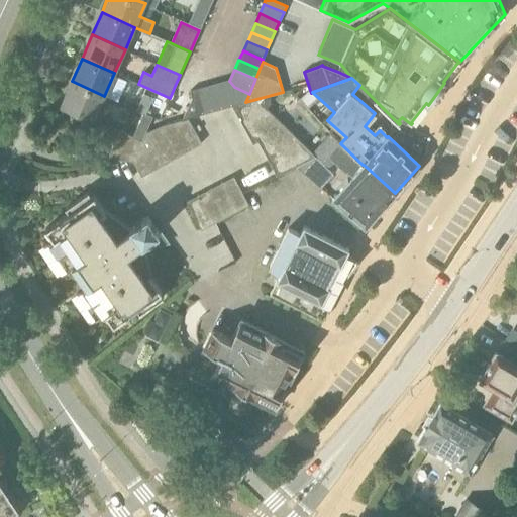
[(72,81),(61,105),(94,119),(104,96),(72,81)]
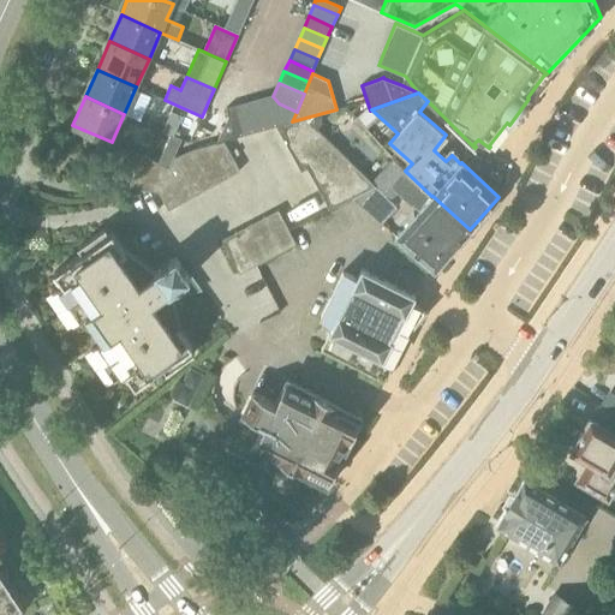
[(292,121),(297,112),(279,103),(273,96),(264,99),(273,127),(275,126),(292,121)]
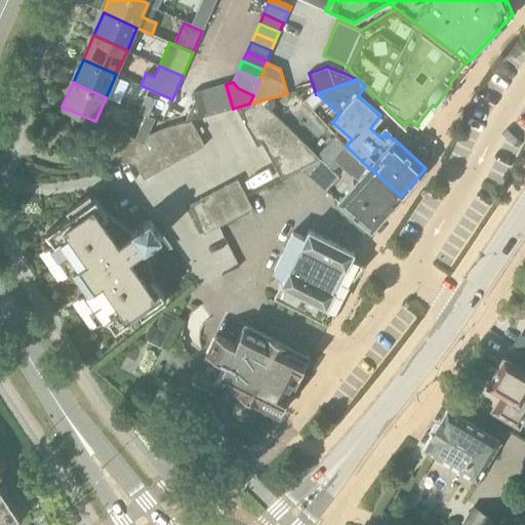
[(224,111),(233,109),(226,84),(215,87),(224,111)]
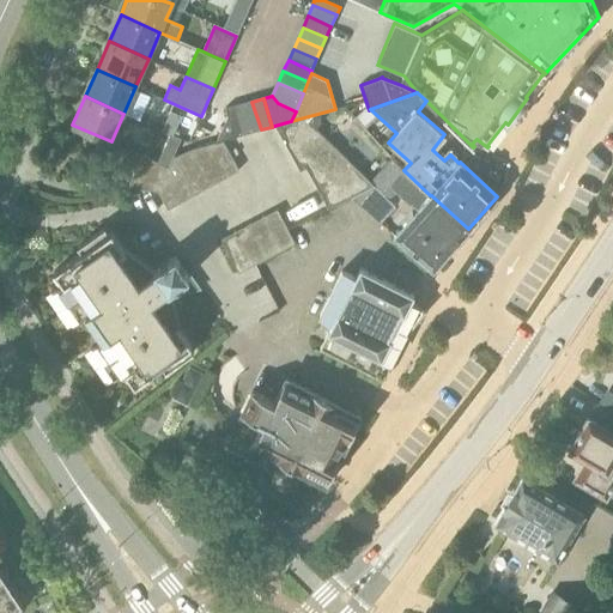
[(249,133),(261,129),(252,102),(240,104),(249,133)]
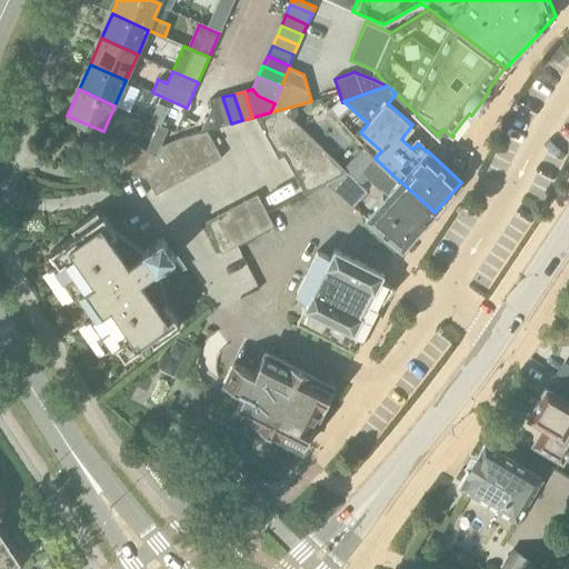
[(200,132),(207,130),(231,123),(222,97),(210,101),(210,99),(209,100),(211,108),(210,110),(200,132)]
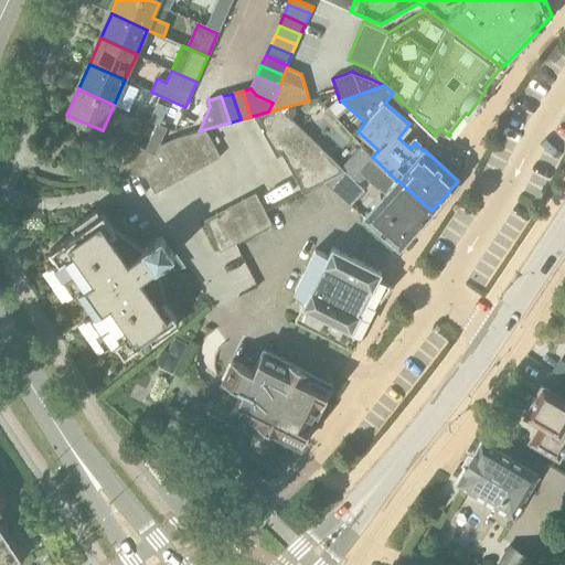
[(149,120),(157,124),(157,123),(159,124),(167,107),(157,103),(149,120)]
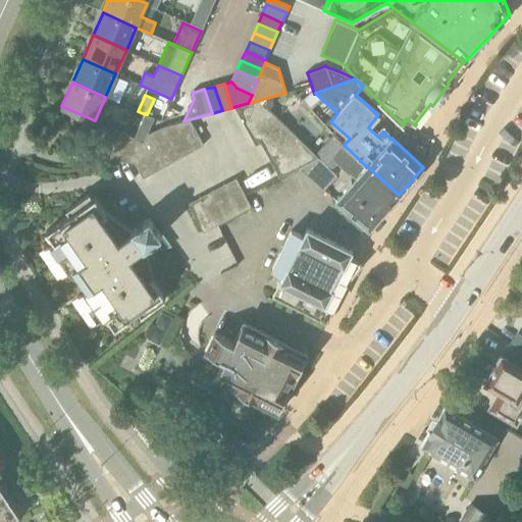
[(300,169),(320,159),(259,100),(248,103),(233,107),(255,146),(260,143),(279,177),(298,168),(300,169)]
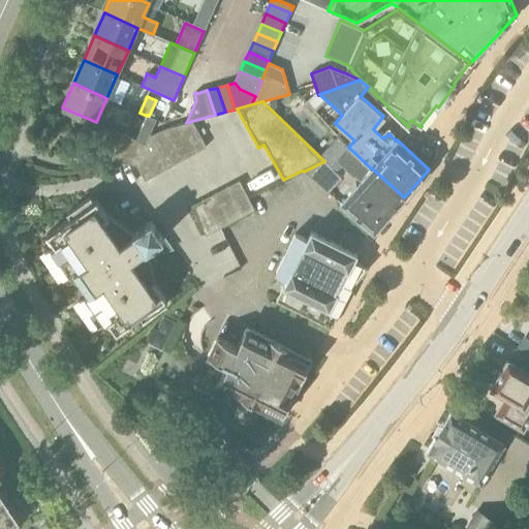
[(145,144),(149,135),(156,119),(149,116),(147,115),(147,116),(136,139),(135,139),(138,142),(145,144)]
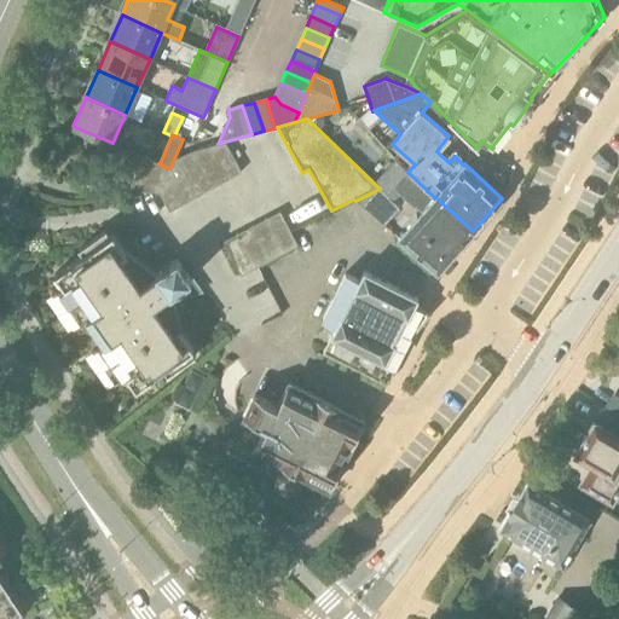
[(241,172),(225,142),(218,144),(195,150),(174,158),(169,168),(162,166),(158,163),(158,165),(143,157),(128,190),(158,194),(169,212),(241,172)]
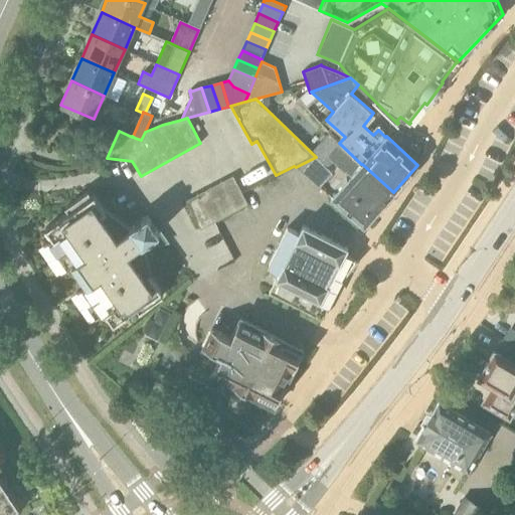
[(329,133),(311,152),(316,157),(321,162),(327,156),(344,172),(345,171),(351,176),(332,197),(364,225),(393,192),(362,164),(361,164),(339,143),(338,142),(329,133)]
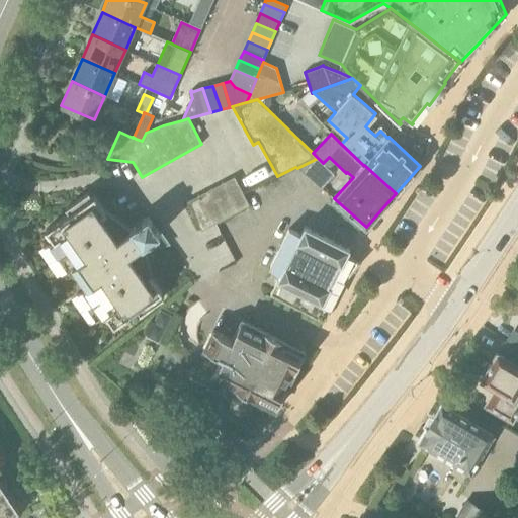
[(318,158),(297,168),(321,188),(334,173),(318,158)]
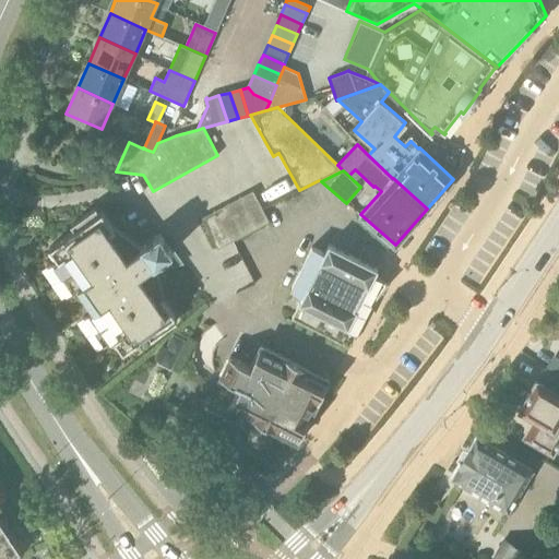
[(269,222),(252,190),(201,217),(217,249),(269,222)]
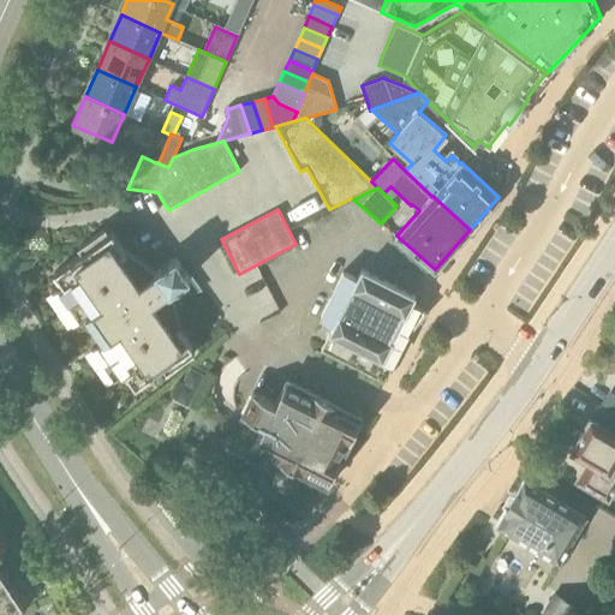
[(81,252),(54,272),(64,285),(57,288),(81,321),(87,317),(103,341),(97,345),(120,377),(126,374),(136,386),(161,368),(166,374),(195,353),(190,347),(192,346),(178,326),(172,329),(154,304),(190,278),(175,257),(154,272),(139,282),(120,257),(126,252),(112,232),(109,233),(106,227),(77,248),(81,252)]
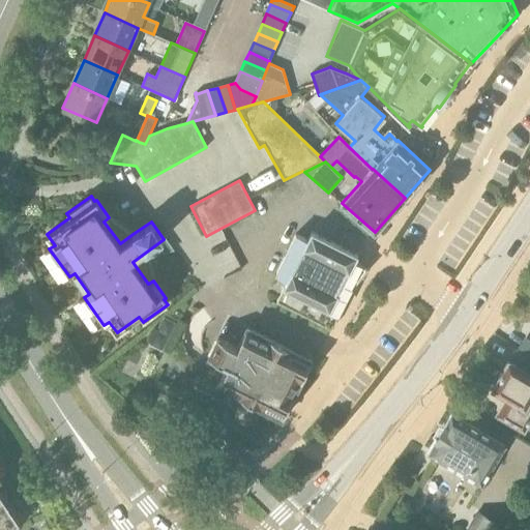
[(296,233),(275,274),(287,281),(276,300),(331,328),(352,287),(360,277),(350,269),(357,255),(312,231),(307,239),(296,233)]
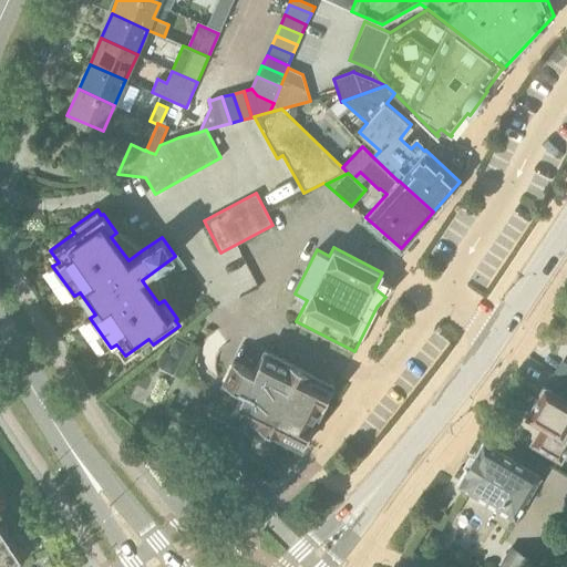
[(234,361),(223,381),(244,392),(233,413),(302,447),(334,384),(265,350),(254,372),(234,361)]
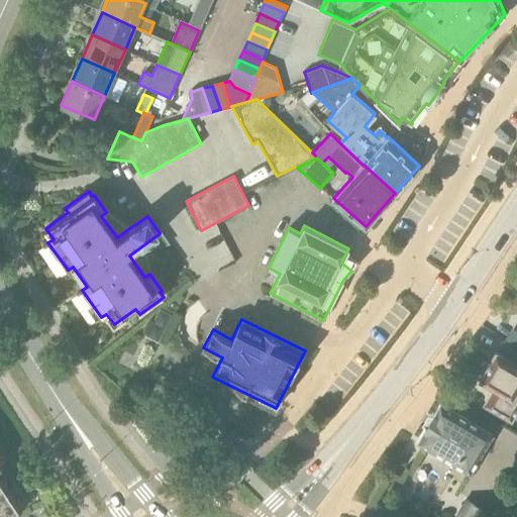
[(516,330),(511,327),(504,339),(516,347),(516,330)]
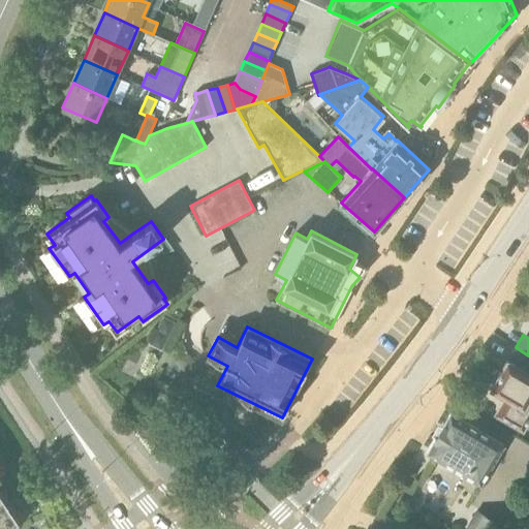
[(528,372),(507,360),(491,387),(506,397),(495,414),(523,431),(528,421),(528,372)]
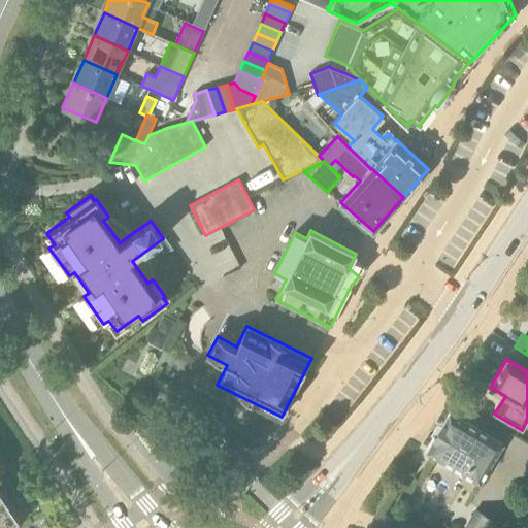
[(450,411),(427,451),(480,483),(502,443),(450,411)]
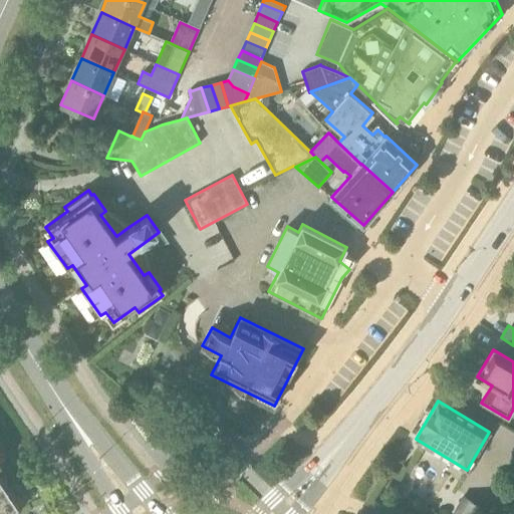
[(0,465),(1,465),(0,464),(0,513),(12,513),(20,509),(0,477),(0,465)]
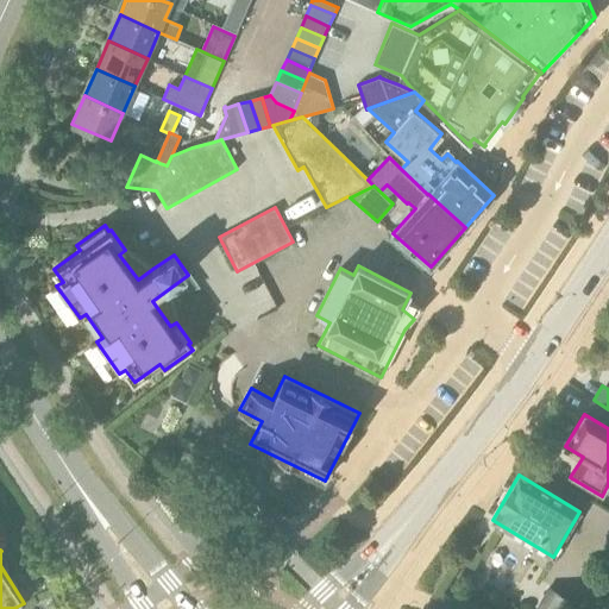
[(548,588),(537,608),(572,608),(577,603),(548,588)]
